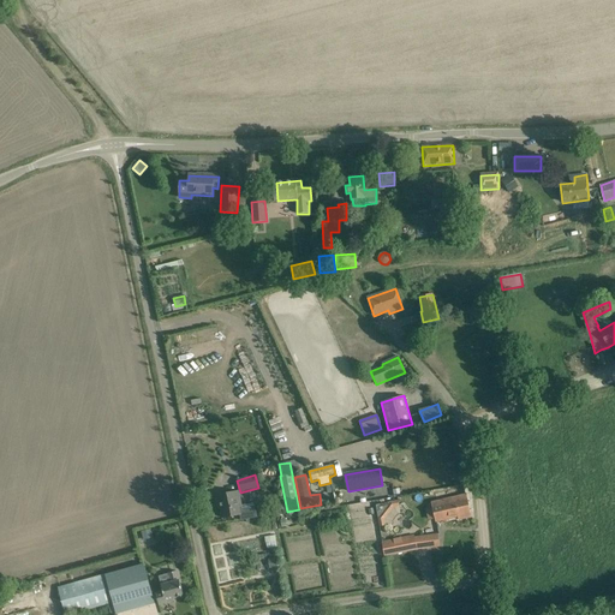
[(250,505),(242,507),(238,491),(215,496),(218,505),(220,503),(224,519),(239,515),(240,521),(254,518),(250,505)]
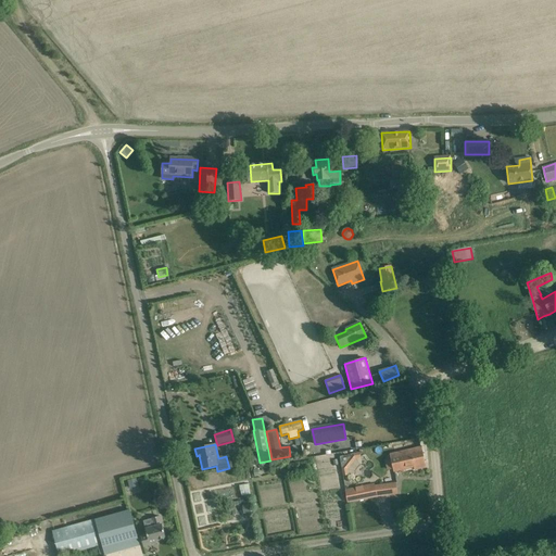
[(426,468),(421,447),(390,454),(394,472),(414,468),(415,470),(426,468)]
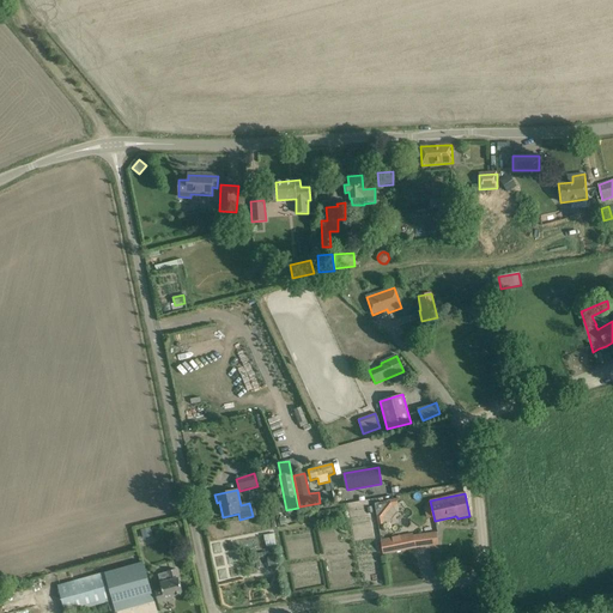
[(392,523),(390,520),(396,513),(399,513),(396,499),(375,504),(378,526),(392,523)]
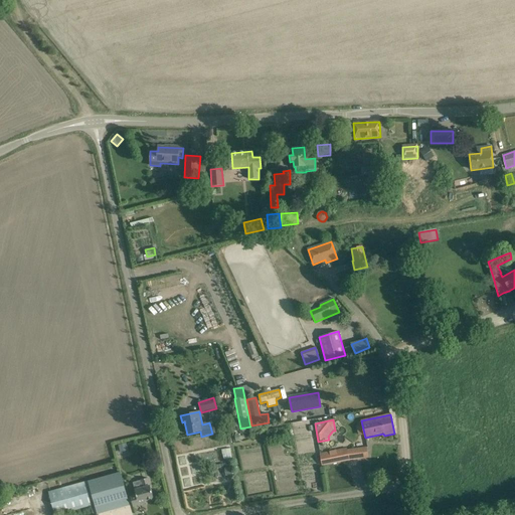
[(128,452),(126,444),(118,446),(120,454),(128,452)]
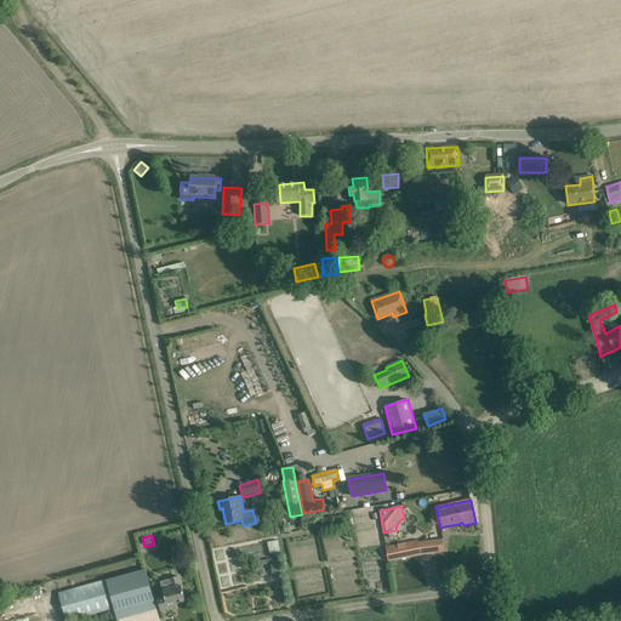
[(442,540),(419,542),(421,556),(443,552),(442,540)]
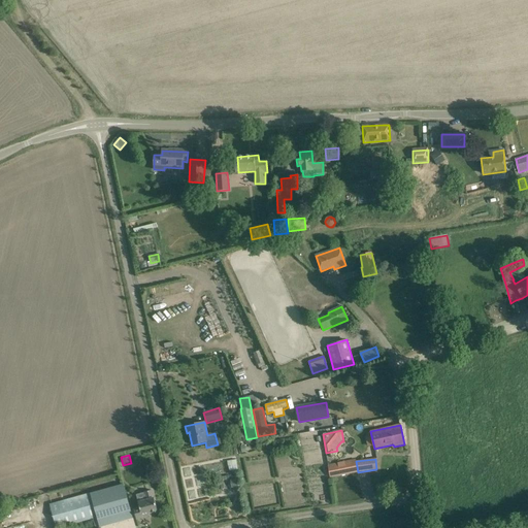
[(358,472),(356,461),(356,460),(328,466),(331,477),(358,472)]
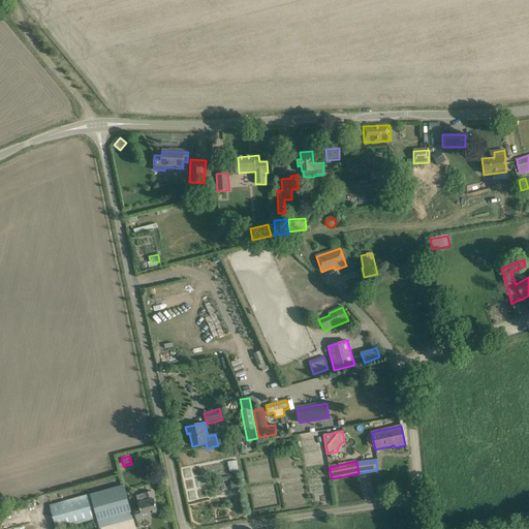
[(238,480),(230,481),(231,490),(239,489),(238,480)]
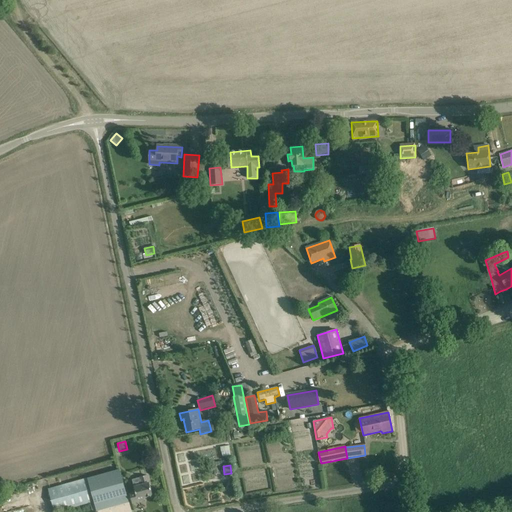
[(119,471),(89,479),(89,478),(49,490),(54,511),(58,511),(94,502),(93,498),(124,489),(119,471)]
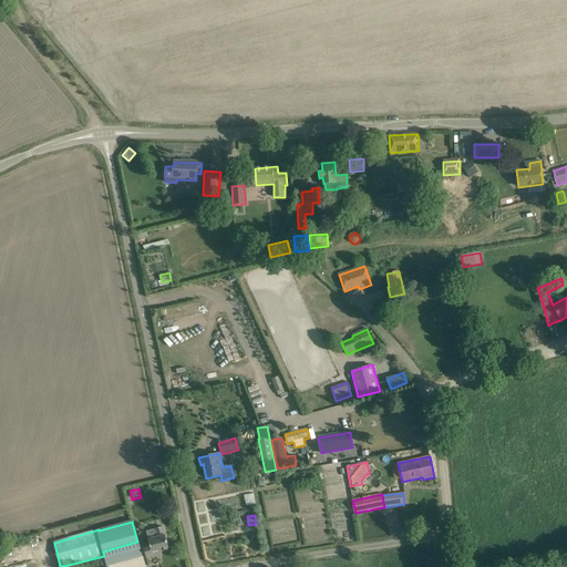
[(165,535),(163,527),(155,529),(146,532),(148,540),(147,540),(150,546),(143,547),(146,559),(161,555),(160,553),(171,549),(166,535),(165,535)]
